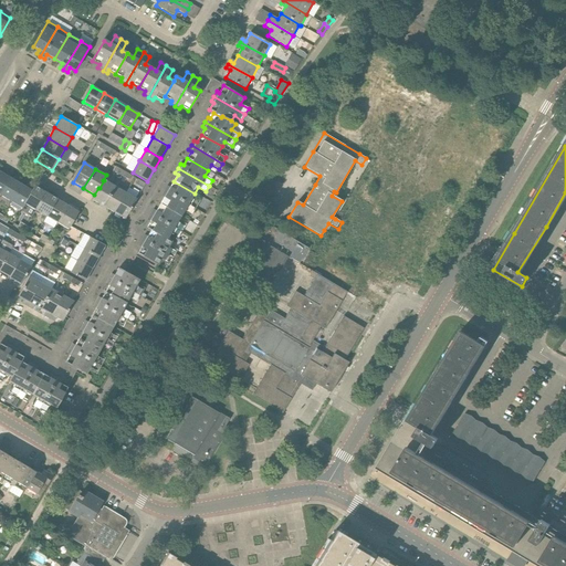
[(0,194),(10,178),(0,171),(0,194)]
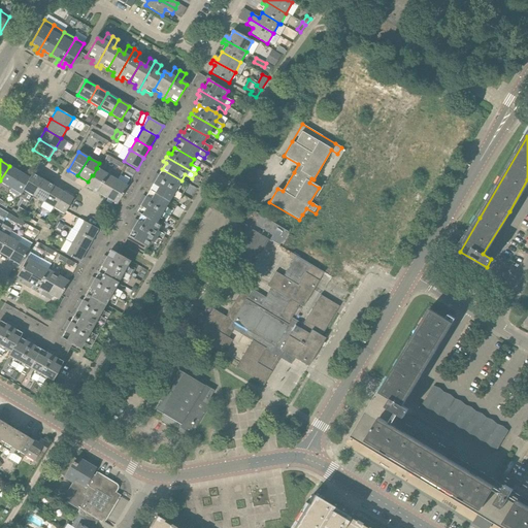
[(0,180),(0,182),(9,188),(20,172),(9,166),(0,180)]
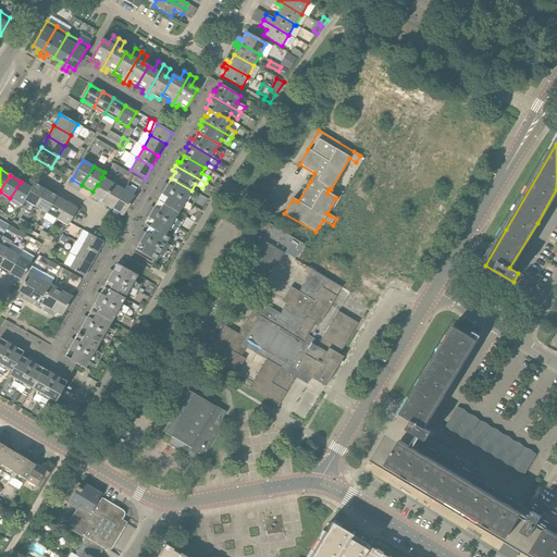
[(140,185),(144,182),(135,176),(133,181),(140,185)]
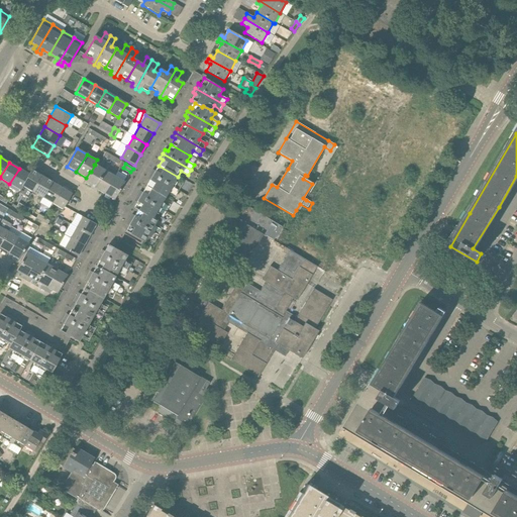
[(84,182),(94,188),(104,170),(95,165),(91,172),(90,172),(86,178),(84,182)]
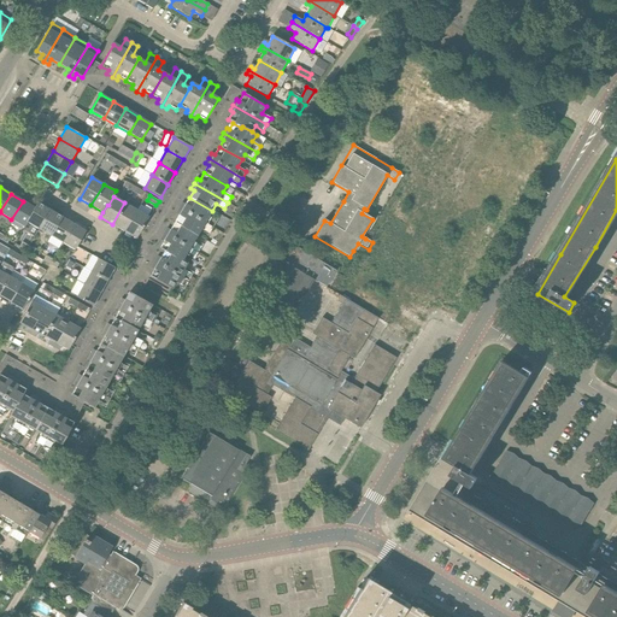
[(178,209),(213,228),(217,222),(209,217),(212,211),(189,198),(186,205),(182,203),(178,209)]
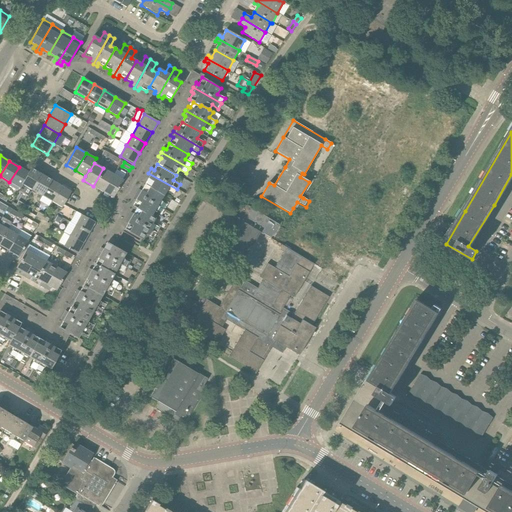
[(20,189),(23,184),(26,179),(25,178),(28,172),(19,167),(9,182),(20,189)]
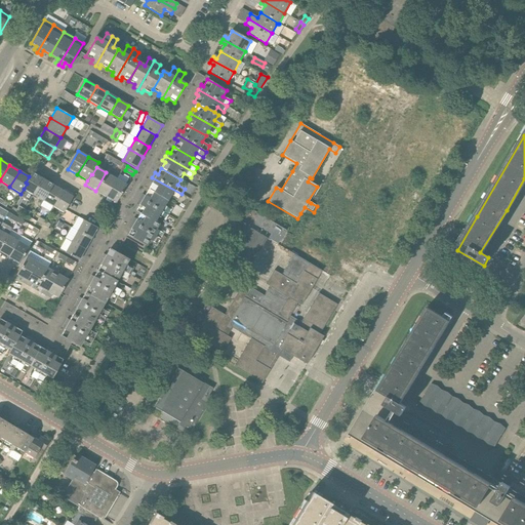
[(24,189),(33,195),(42,178),(32,172),(29,176),(26,183),(27,184),(24,189)]
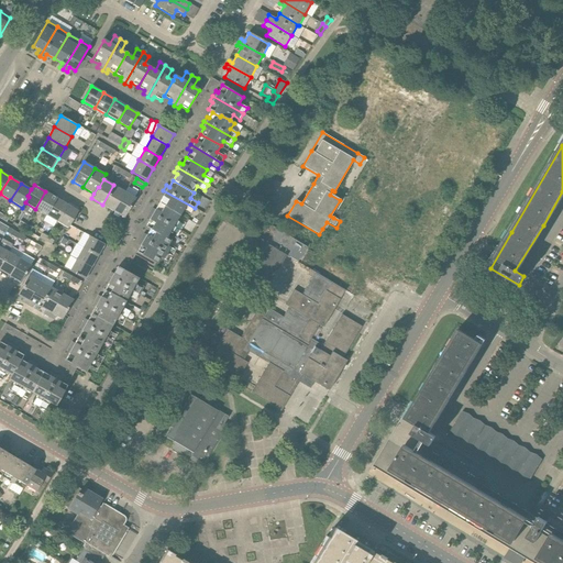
[(113,211),(124,192),(124,191),(113,185),(102,205),(113,211)]
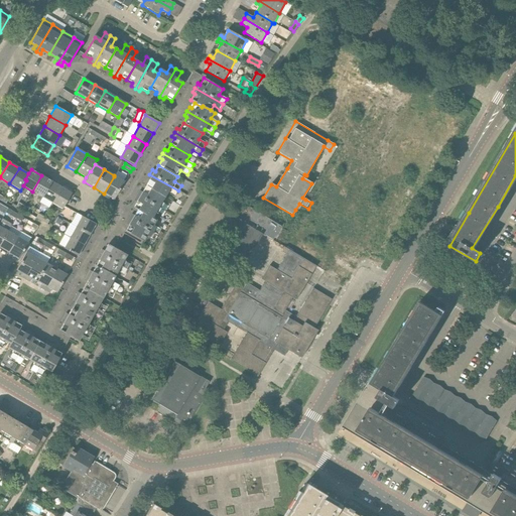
[(175,196),(178,190),(149,174),(147,178),(149,179),(146,186),(164,198),(168,191),(175,196)]
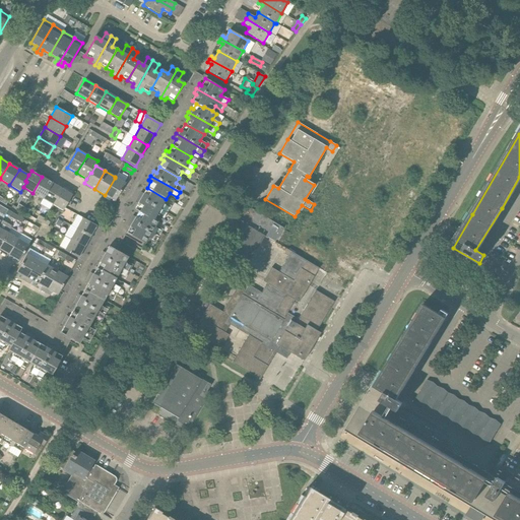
[(33,193),(43,199),(52,183),(42,177),(33,193)]
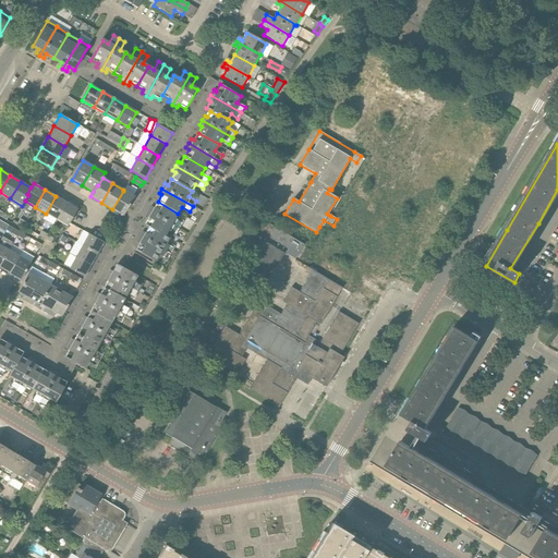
[(112,209),(123,216),(134,197),(123,191),(112,209)]
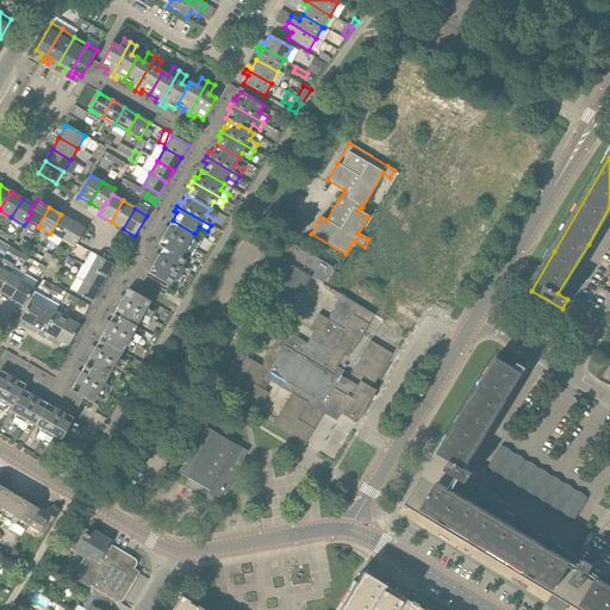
[(50,234),(62,240),(73,222),(61,215),(50,234)]
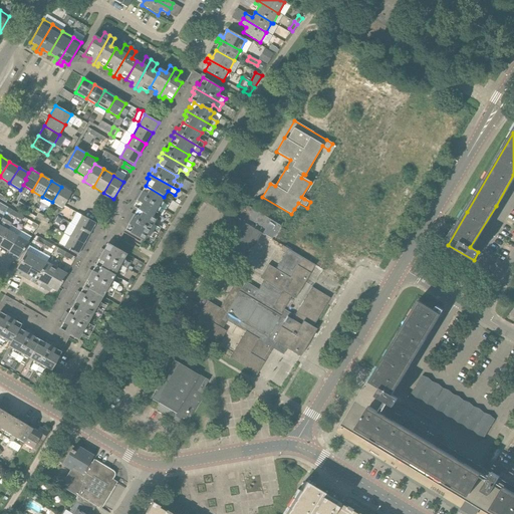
[(137,195),(165,211),(168,206),(161,202),(164,197),(146,186),(142,192),(140,190),(137,195)]
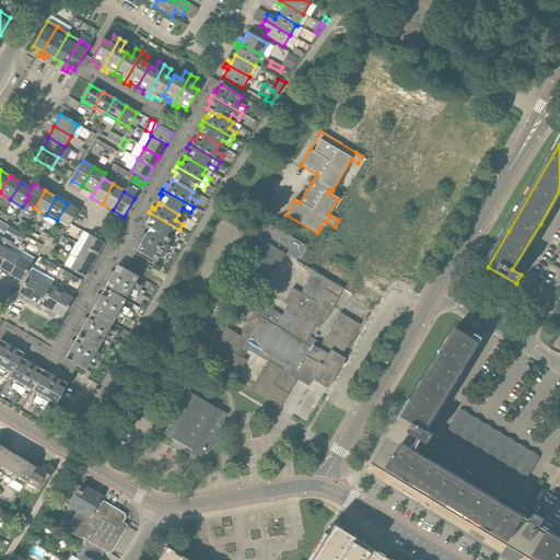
[(68,226),(70,224),(78,210),(67,203),(57,220),(68,226)]
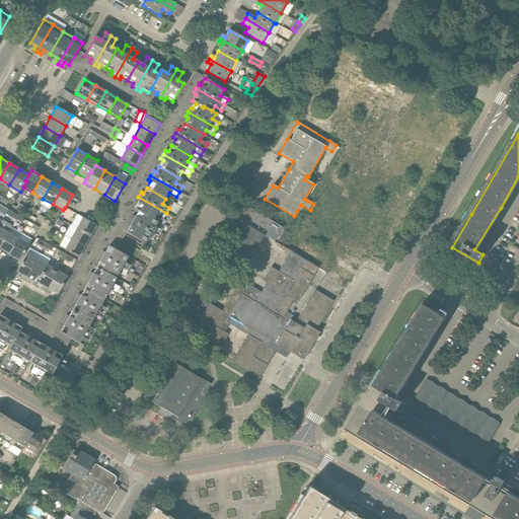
[(163,218),(166,213),(138,197),(135,201),(138,203),(134,209),(138,212),(146,216),(147,215),(154,219),(156,214),(163,218)]
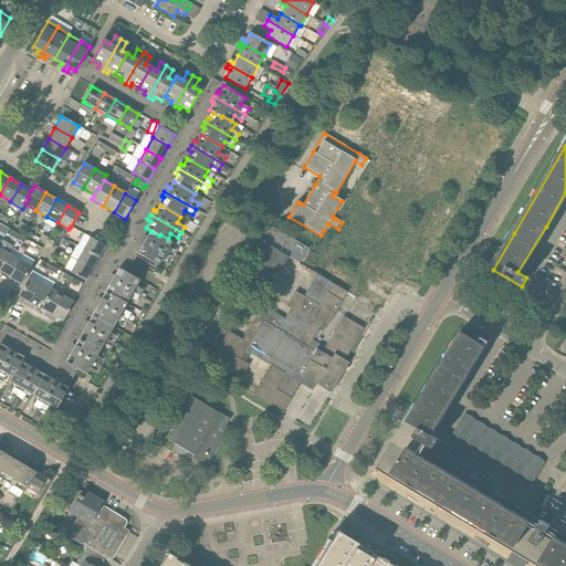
[(302,259),(308,249),(281,231),(266,222),(245,257),(253,261),(239,283),(263,297),(265,294),(287,258),(291,260),(291,259),(305,268),(308,263),(302,259)]
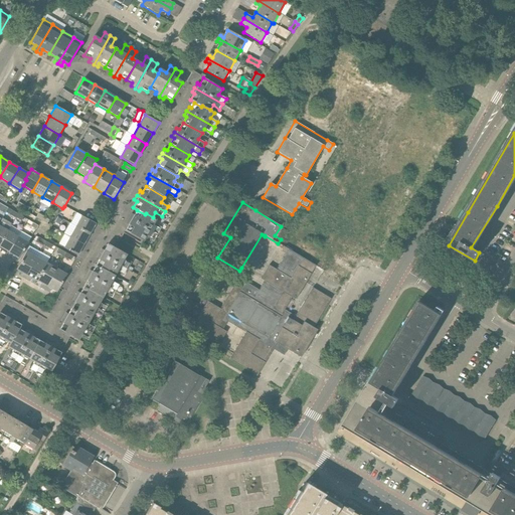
[(129,218),(157,234),(160,229),(153,225),(157,219),(153,217),(146,213),(145,214),(137,210),(134,215),(132,214),(129,218)]
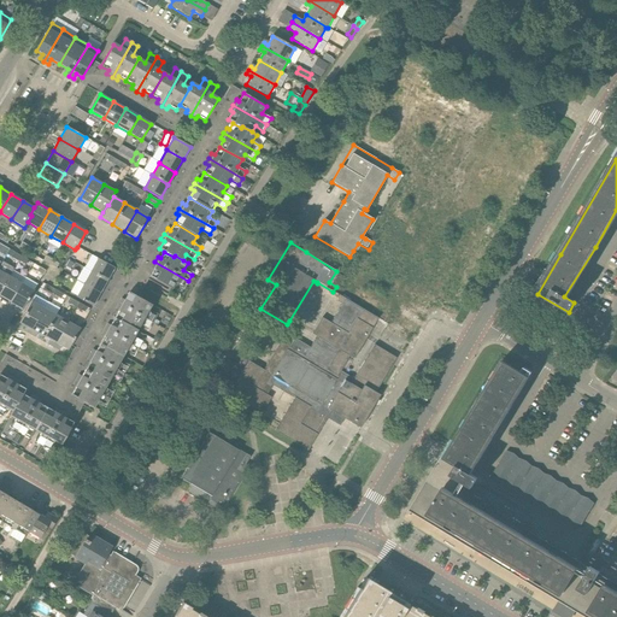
[(90,271),(107,281),(115,268),(98,259),(90,271)]
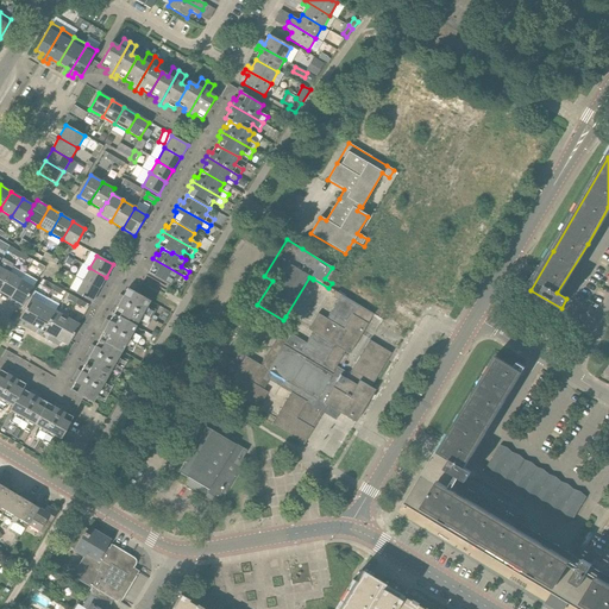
[(182,283),(186,277),(152,258),(149,263),(152,265),(148,272),(169,286),(174,278),(182,283)]
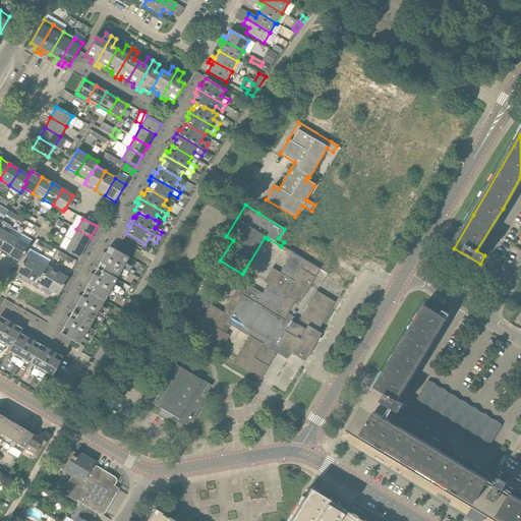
[(0,247),(8,233),(0,228),(0,247)]
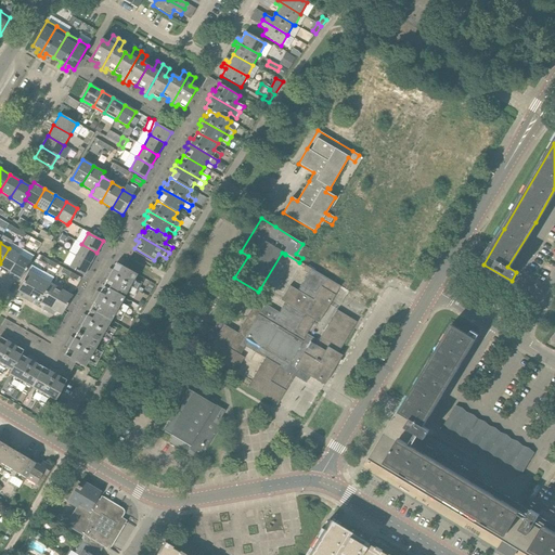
[(75,256),(90,265),(97,253),(81,244),(75,256)]
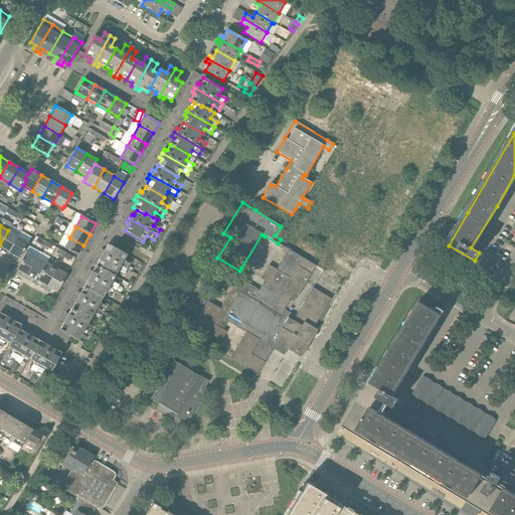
[(0,244),(0,246),(9,252),(18,236),(8,230),(0,244)]
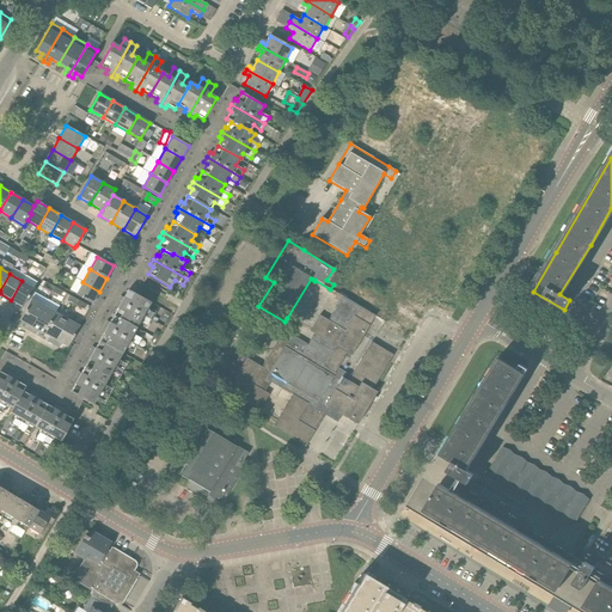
[(11,300),(23,307),(34,288),(22,281),(11,300)]
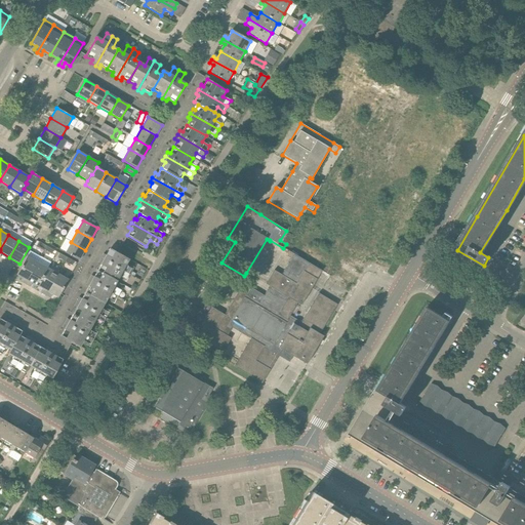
[(65,253),(79,260),(85,250),(71,242),(65,253)]
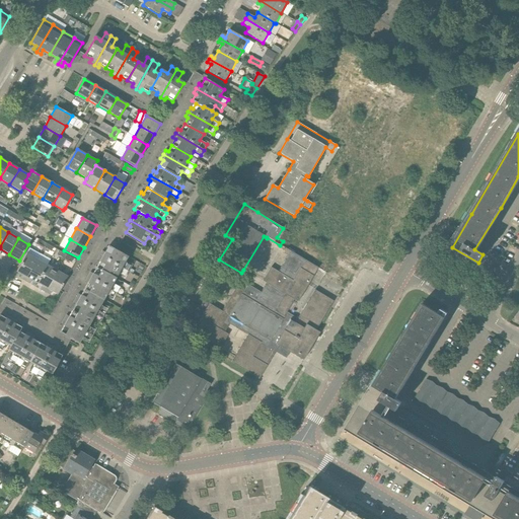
[(100,255),(128,272),(131,266),(124,262),(127,256),(108,246),(104,252),(102,251),(100,255)]
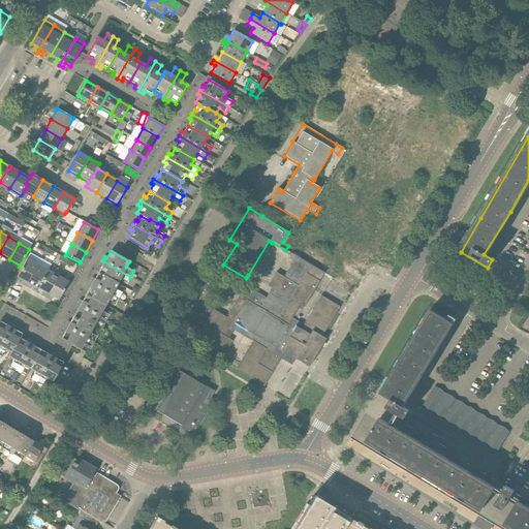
[(291,365),(296,359),(300,362),(309,367),(325,339),(321,337),(324,333),(340,307),(320,296),(303,325),(296,321),(291,319),(300,306),(303,308),(318,284),(319,281),(324,273),(291,253),(289,258),(293,260),(283,277),(276,273),(268,286),(272,289),(266,298),(253,290),(249,299),(246,297),(241,293),(236,302),(225,318),(213,310),(195,338),(209,346),(224,355),(232,341),(228,339),(234,331),(243,336),(252,342),(251,344),(236,370),(259,383),(262,385),(265,386),(273,372),(281,359),(291,365)]
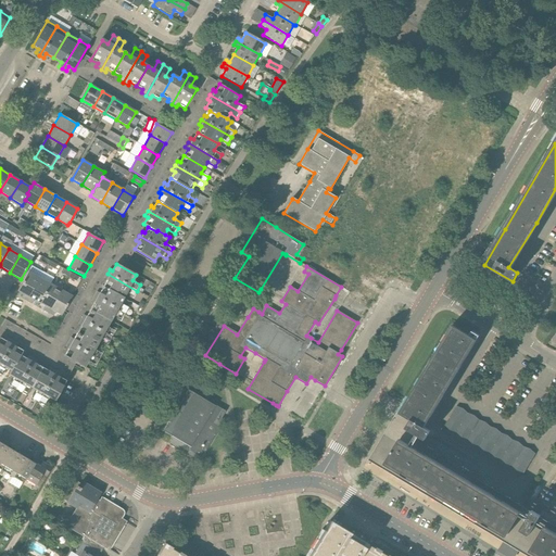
[(23,299),(26,301),(39,278),(28,272),(17,291),(25,295),(23,299)]
